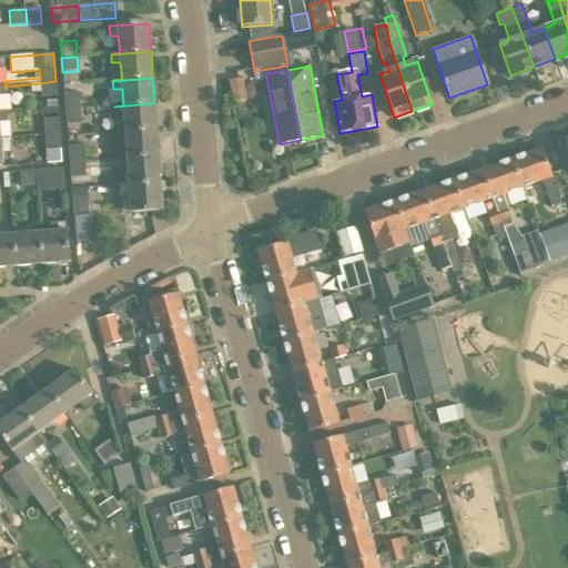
[(241,78),(226,81),(231,101),(245,98),(241,78)]
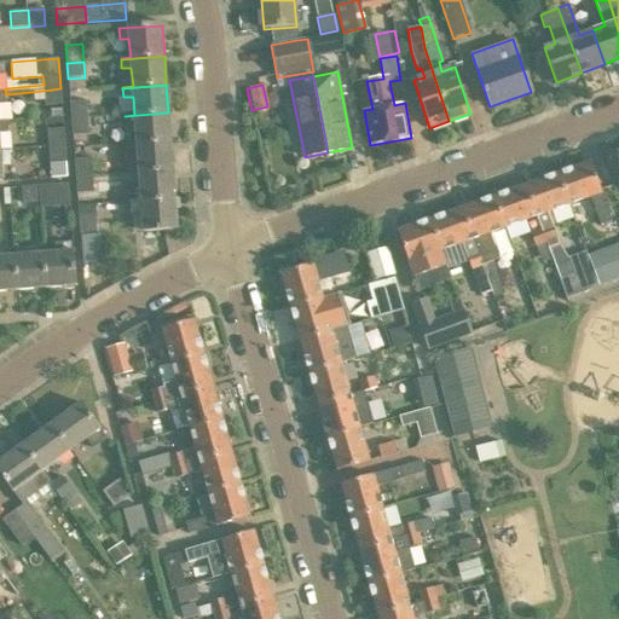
[(61,88),(44,91),(45,106),(62,105),(61,88)]
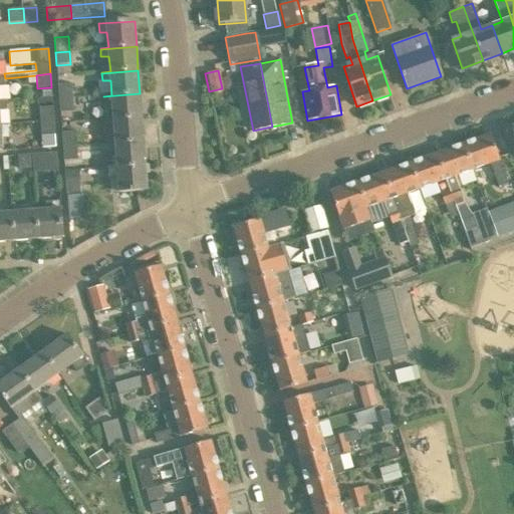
[(58,85),(59,100),(73,99),(72,84),(58,85)]
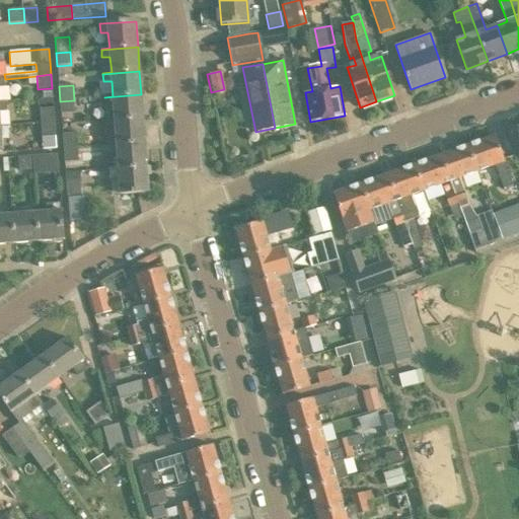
[(114,105),(115,121),(143,119),(141,94),(104,97),(105,106),(114,105)]
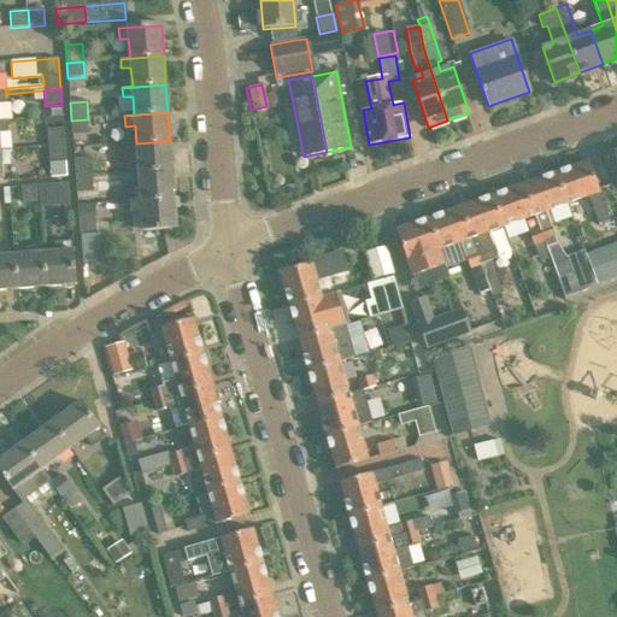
[(88,119),(71,121),(72,135),(88,135),(88,119)]
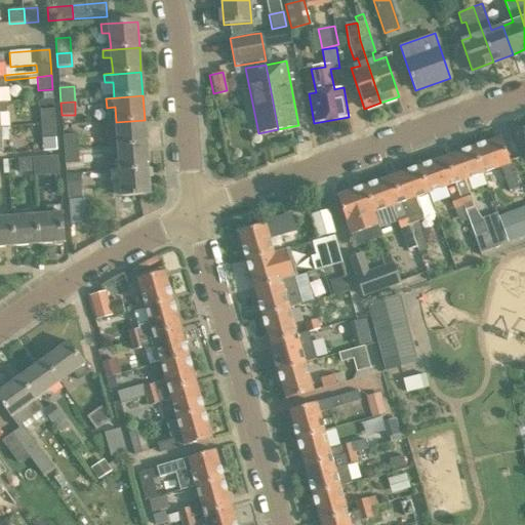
[(40,110),(41,126),(55,125),(54,110),(40,110)]
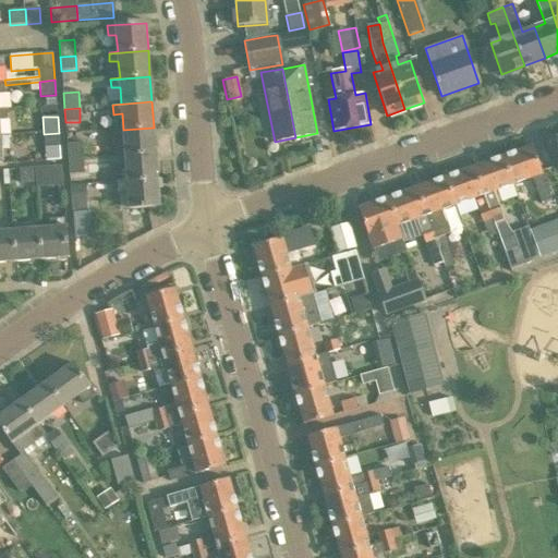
[(123,130),(125,155),(156,153),(154,128),(123,130)]
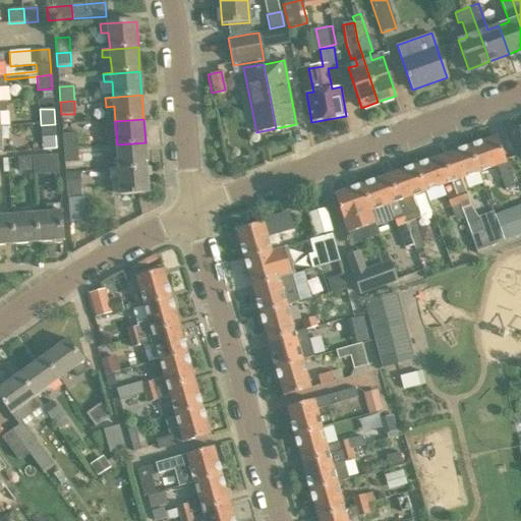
[(55,124),(41,125),(42,140),(56,137),(55,124)]
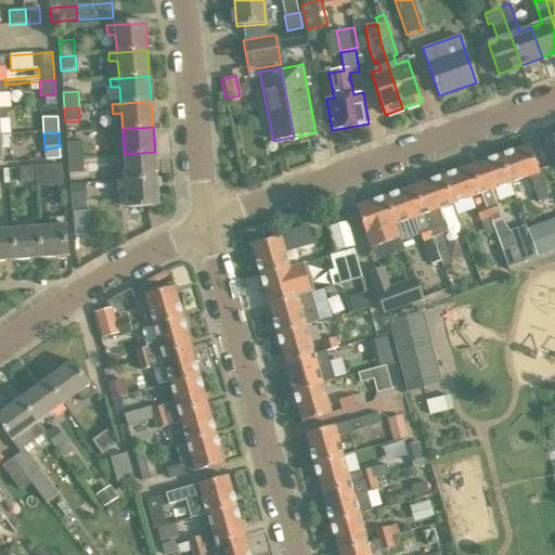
[(66,143),(67,159),(82,157),(81,142),(66,143)]
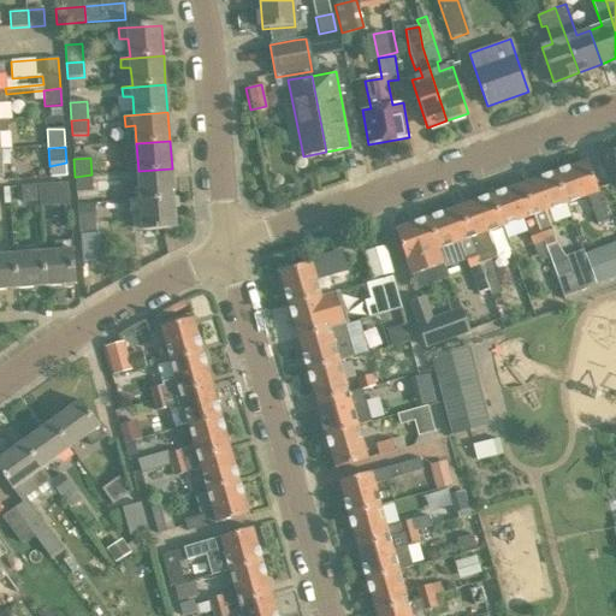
[(587,163),(555,175),(566,205),(587,196),(597,224),(608,220),(598,193),(587,163)]
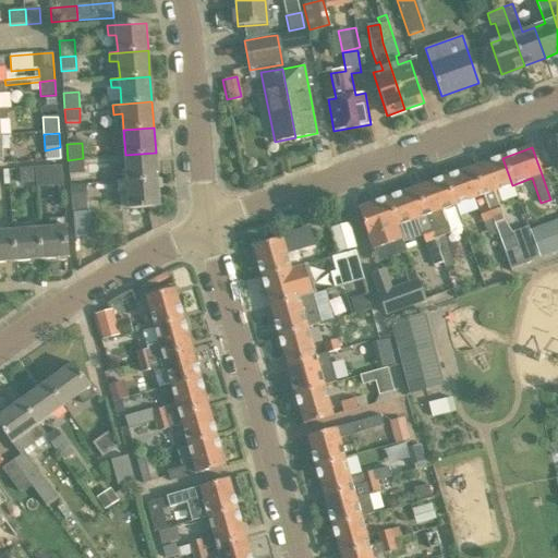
[(125,155),(128,181),(158,179),(156,153),(125,155)]
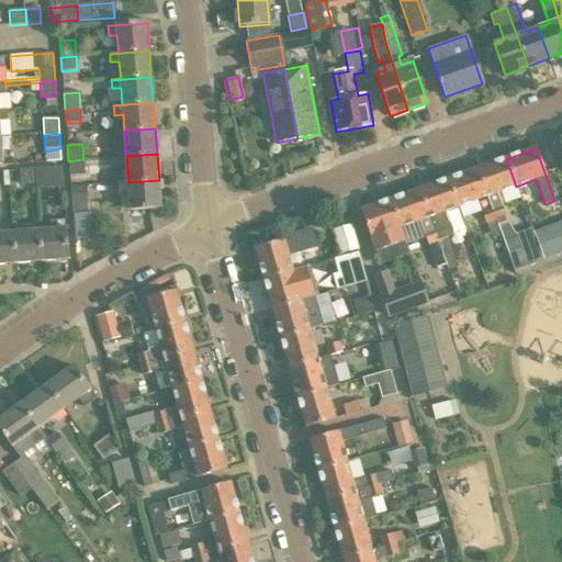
[(83,159),(68,161),(69,177),(85,175),(83,159)]
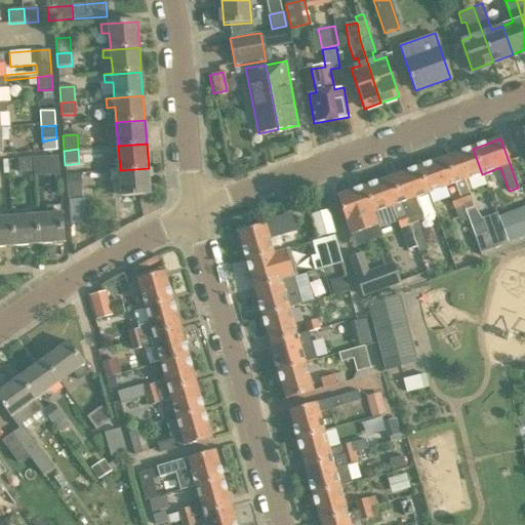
[(473,149),(446,158),(455,184),(454,184),(458,194),(462,206),(463,206),(466,211),(474,208),(465,180),(482,174),(473,149)]
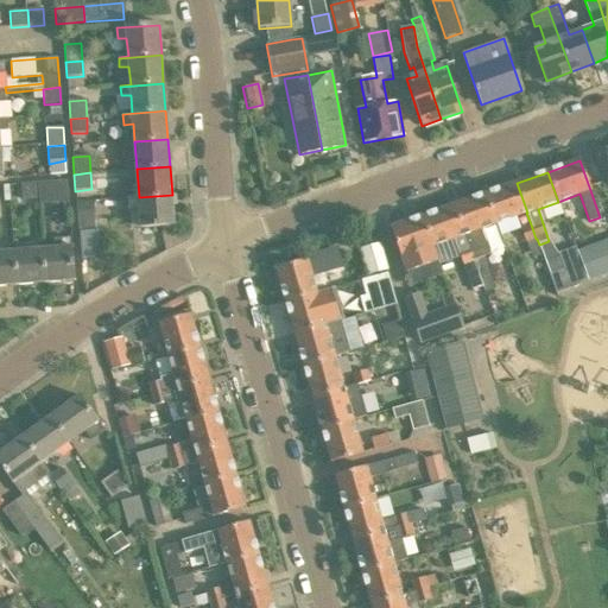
[(55,182),(38,183),(39,200),(56,197),(55,182)]
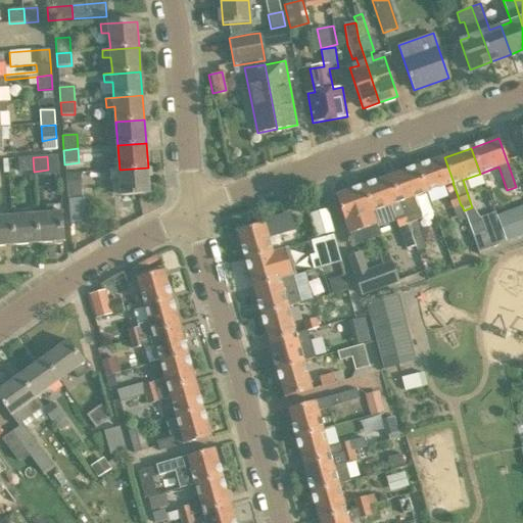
[(34,172),(33,157),(18,158),(19,173),(34,172)]
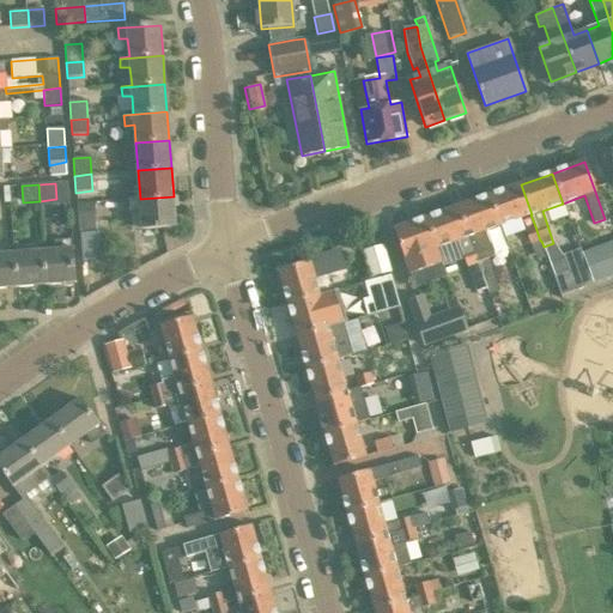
[(521,184),(489,195),(499,226),(530,214),(532,214),(521,184)]
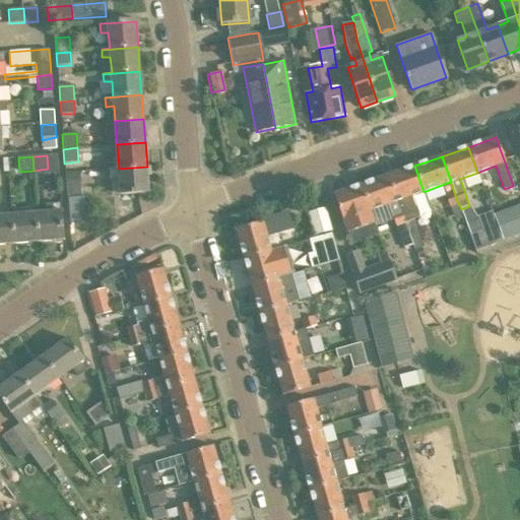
[(402,171),(388,176),(404,222),(413,219),(418,217),(411,196),(424,192),(414,166),(411,168),(410,167),(401,170),(402,171)]
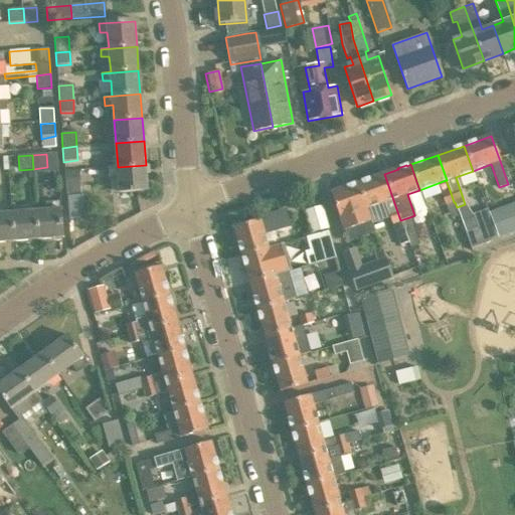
[(146,165),(118,167),(118,168),(109,168),(109,177),(119,176),(120,192),(148,190),(146,165)]
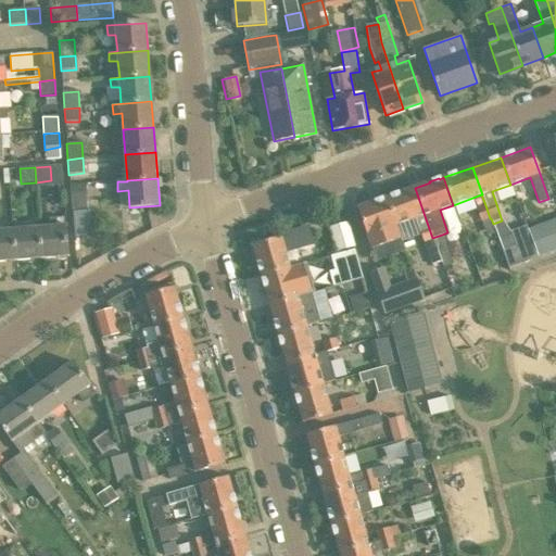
[(415,188),(387,198),(396,226),(414,219),(422,242),(432,238),(415,188)]
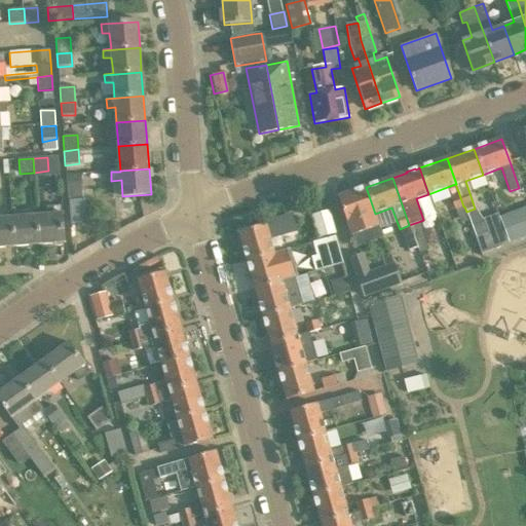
[(67,185),(68,200),(82,199),(81,185),(67,185)]
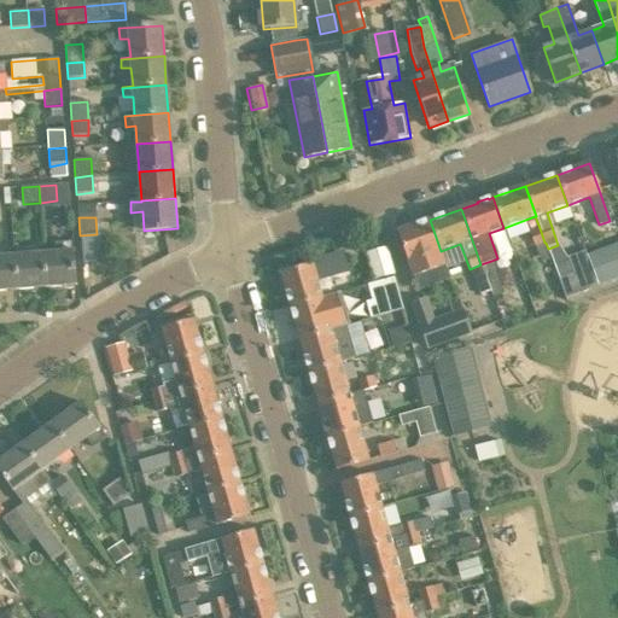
[(430,220),(397,232),(408,262),(418,290),(449,279),(439,251),(441,251),(430,220)]
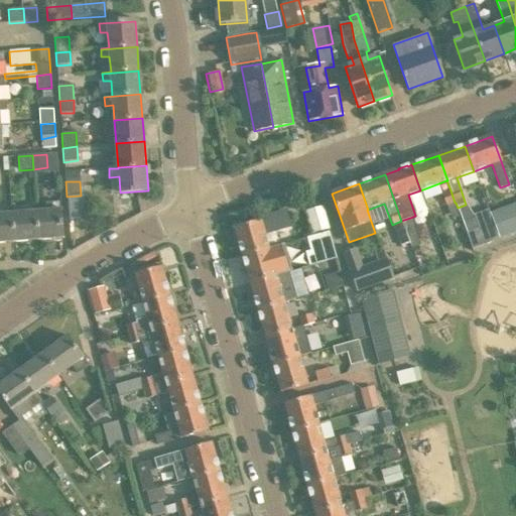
[(450,190),(442,194),(446,206),(455,203),(450,190)]
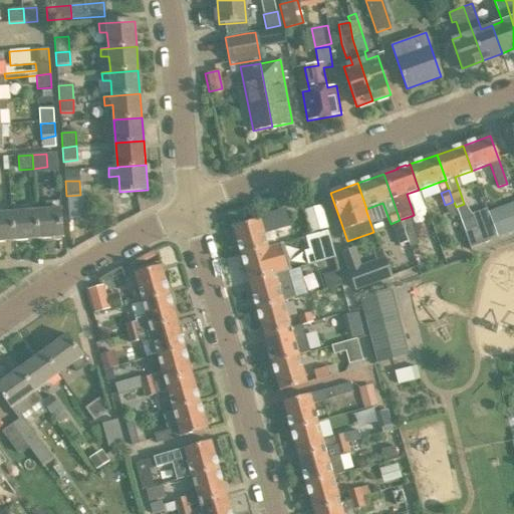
[(51,210),(35,211),(37,239),(63,237),(60,210),(59,210),(58,202),(50,202),(51,210)]
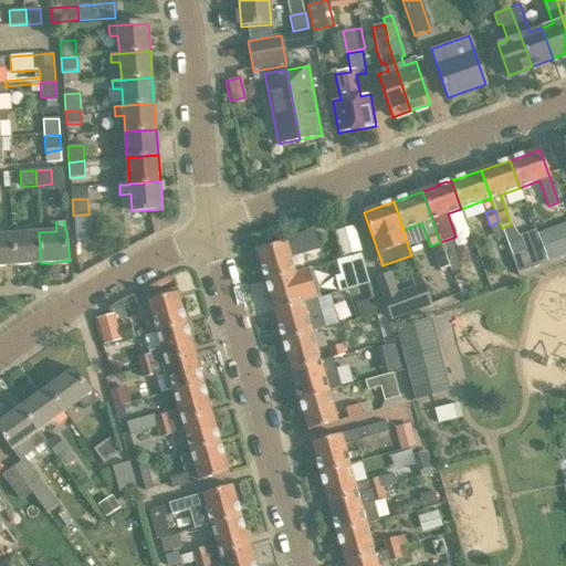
[(335,231),(342,257),(360,251),(353,227),(335,231)]
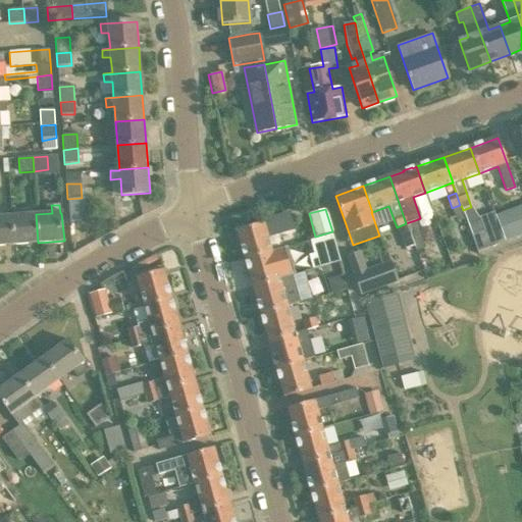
[(263,223),(237,230),(245,259),(271,252),(268,239),(295,230),(290,212),(262,220),(263,223)]
